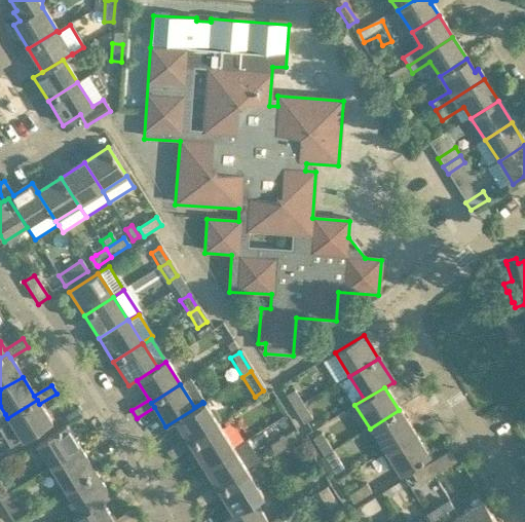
[(285,397),(294,411),(302,405),(293,392),(285,397)]
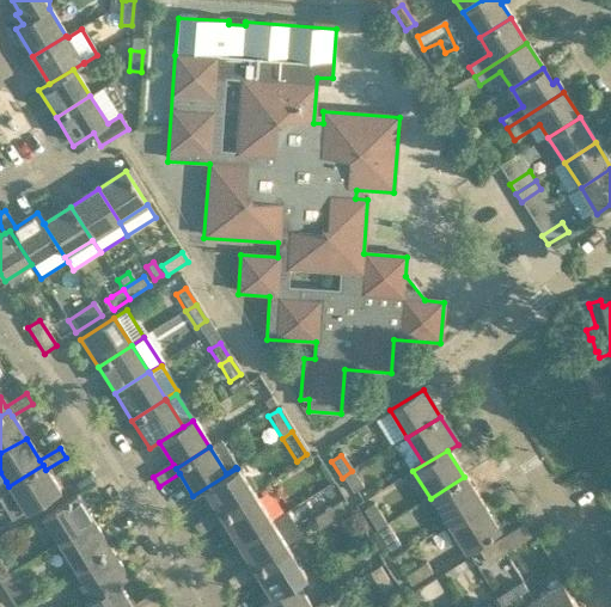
[(8,486),(6,482),(0,485),(0,497),(12,491),(26,514),(60,492),(46,470),(43,465),(8,486)]
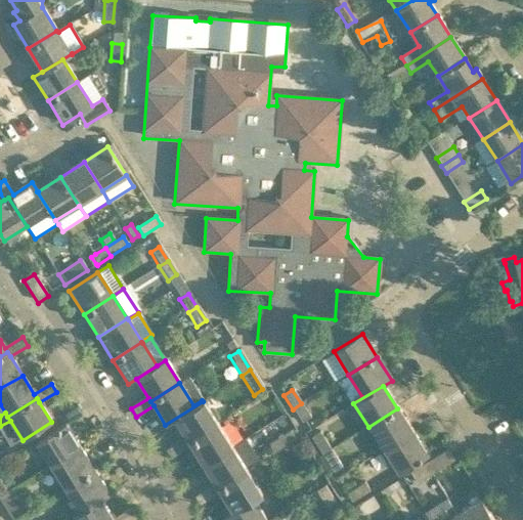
[(179,436),(182,441),(185,438),(188,442),(217,424),(203,401),(165,425),(173,437),(177,438),(179,436)]
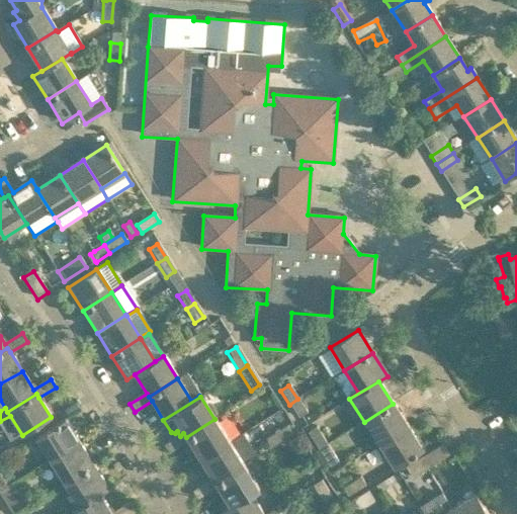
[(297,399),(289,405),(298,418),(307,413),(297,399)]
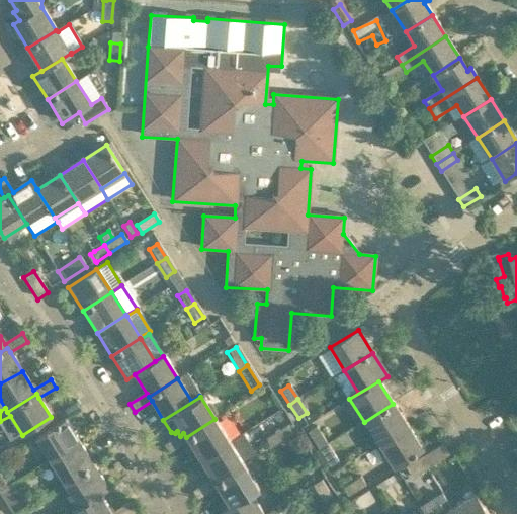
[(364,422),(378,444),(407,427),(393,404),(364,422)]
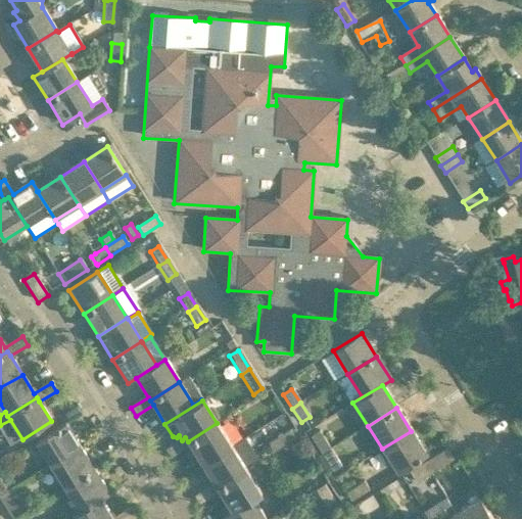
[(191,446),(202,465),(231,446),(217,423),(188,441),(185,437),(182,440),(164,451),(170,459),(191,446)]
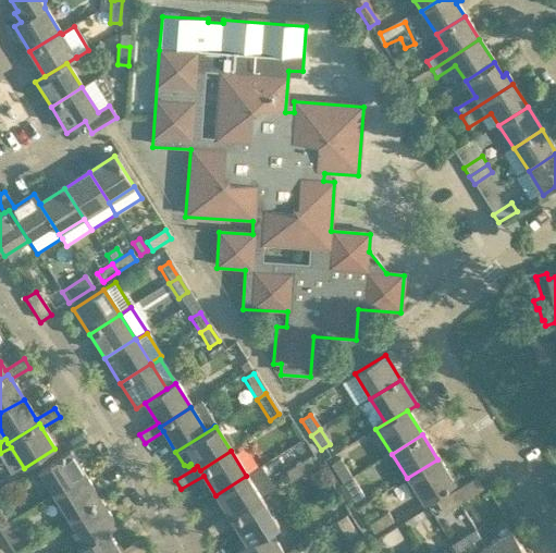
[(39,471),(54,498),(85,478),(70,453),(39,471)]
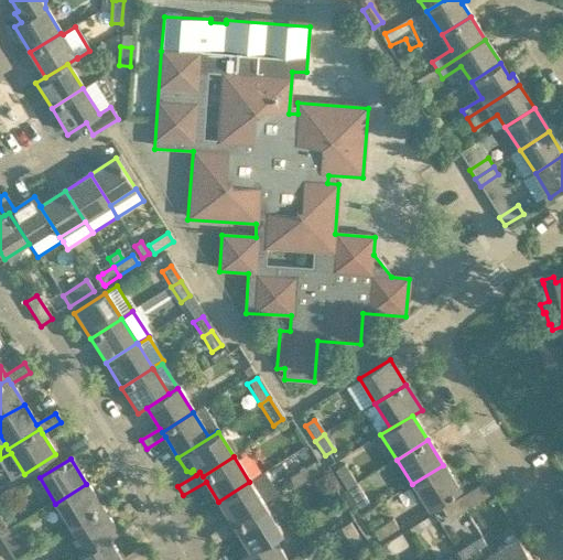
[(290,480),(295,488),(317,474),(312,465),(290,480)]
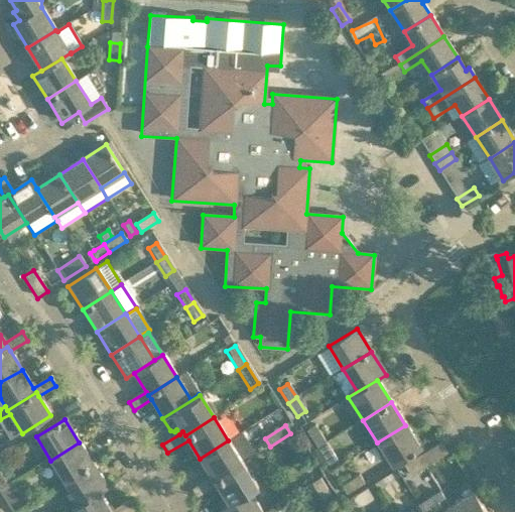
[(405,425),(377,442),(392,467),(420,449),(405,425)]
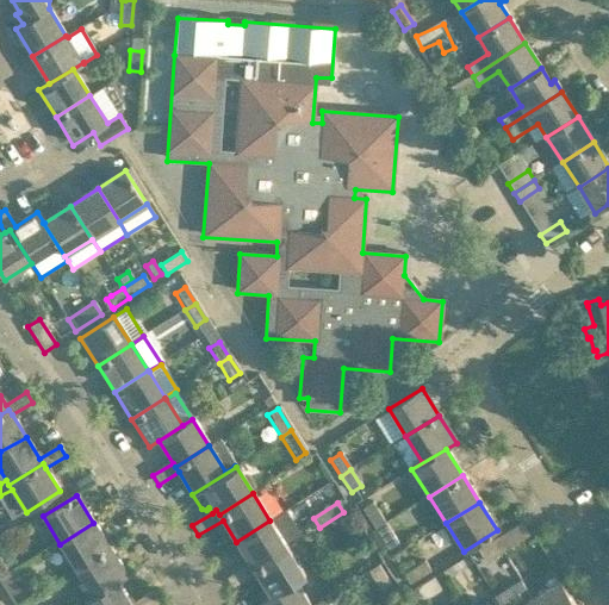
[(362,510),(376,529),(384,524),(372,504),(362,510)]
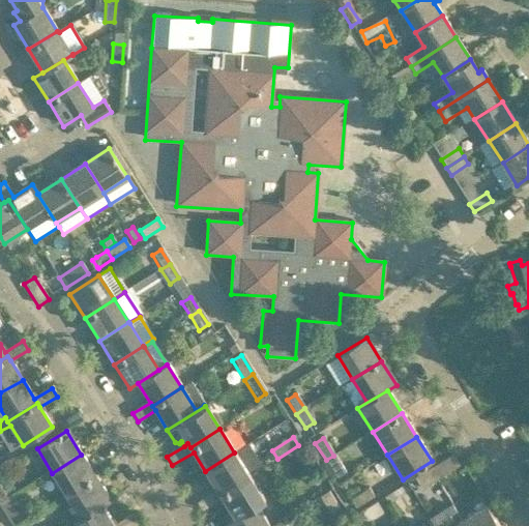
[(234,453),(205,471),(217,491),(221,495),(250,476),(247,474),(260,466),(247,446),(235,455),(234,453)]
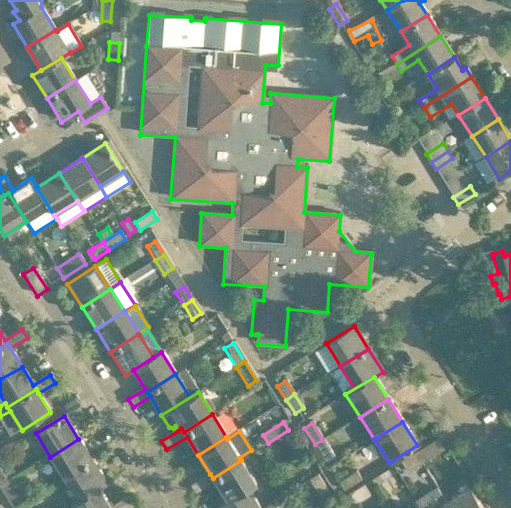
[(50,457),(65,479),(92,462),(78,439),(50,457)]
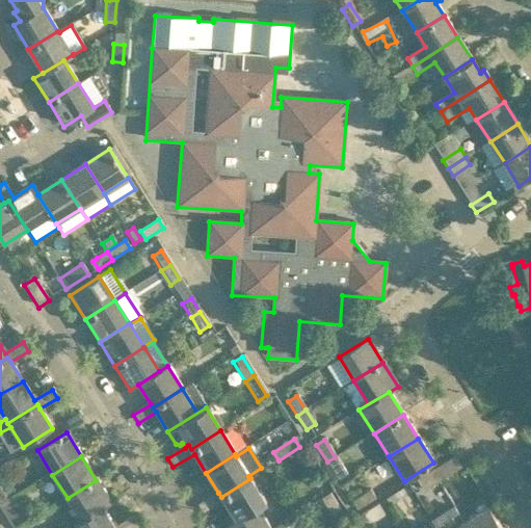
[(335,457),(327,462),(339,480),(347,475),(335,457)]
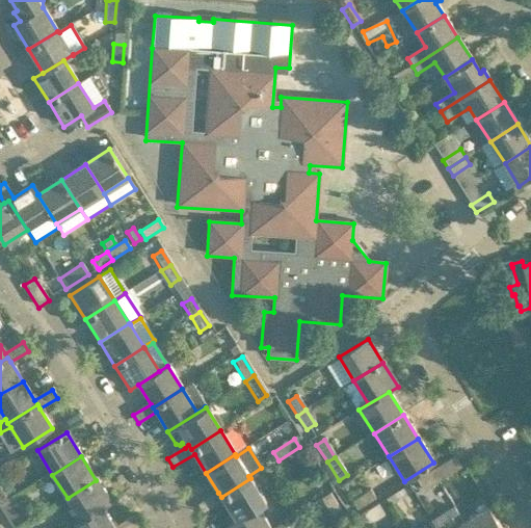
[(454,457),(431,472),(439,483),(460,469),(454,457)]
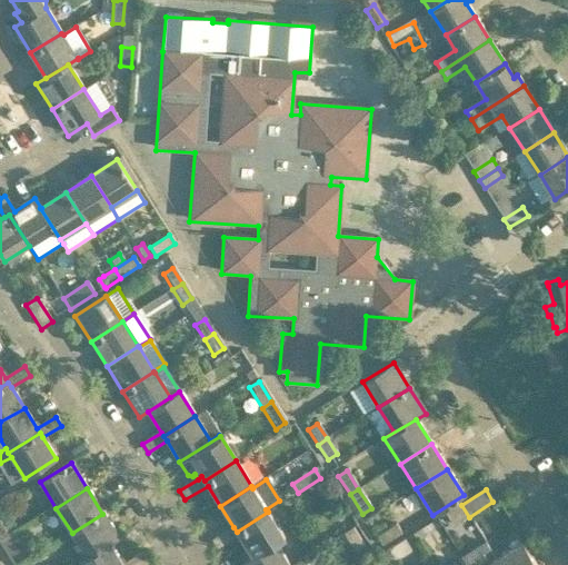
[(469,517),(461,505),(445,515),(452,527),(469,517)]
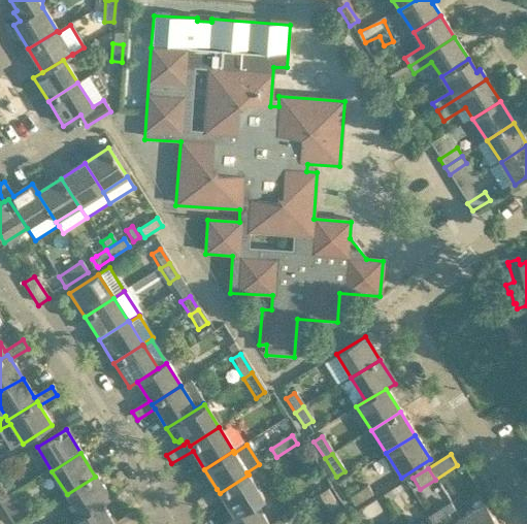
[(222,497),(234,516),(234,517),(254,503),(263,498),(249,475),(220,493),(217,489),(196,502),(200,510),(222,497)]
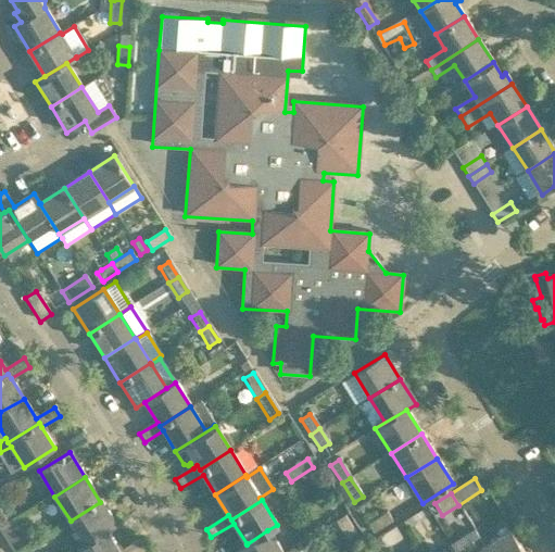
[(76,551),(78,551),(108,532),(106,532),(116,527),(100,502),(71,521),(86,546),(76,551)]
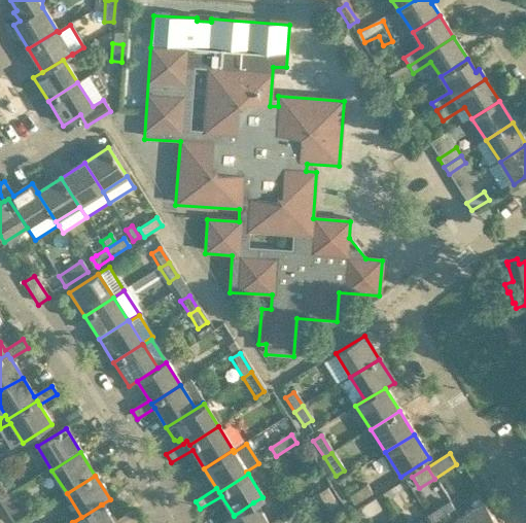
[(0,503),(8,498),(0,485),(0,503)]
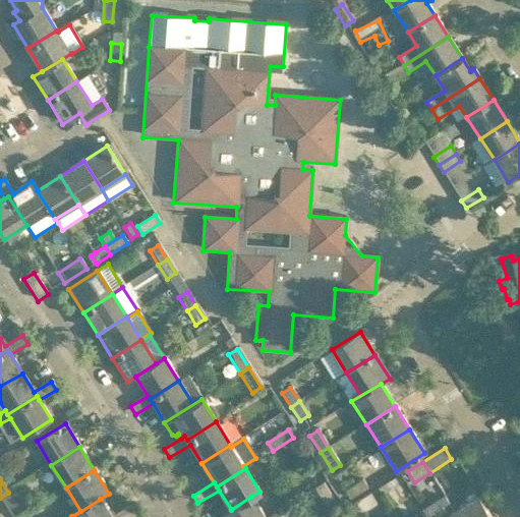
[(344,492),(349,500),(367,489),(362,480),(344,492)]
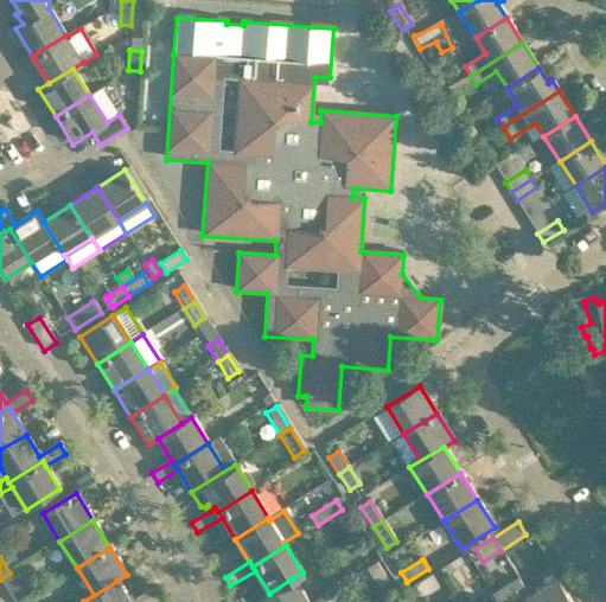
[(367,569),(380,590),(390,583),(377,562),(367,569)]
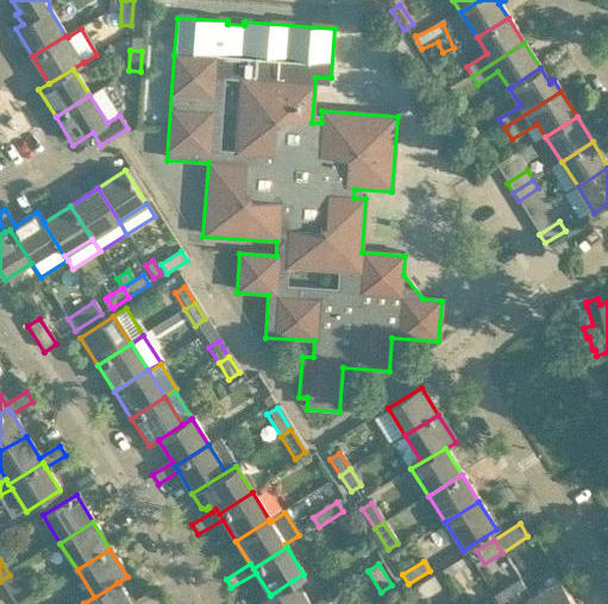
[(10,576),(0,582),(10,597),(19,590),(10,576)]
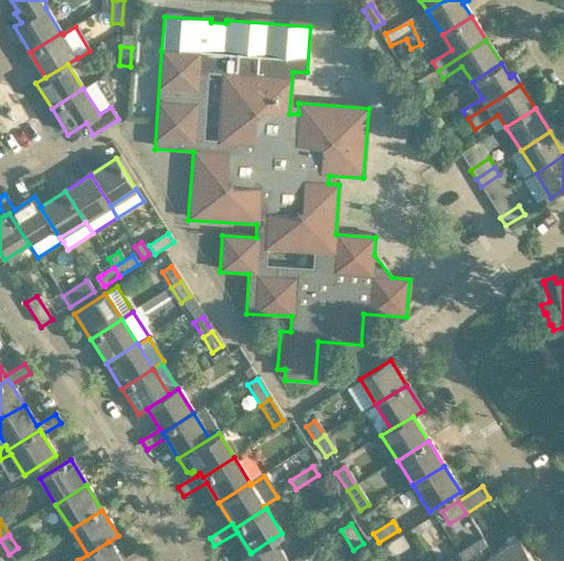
[(401,538),(383,548),(390,558),(391,560),(408,549),(407,547),(401,538)]
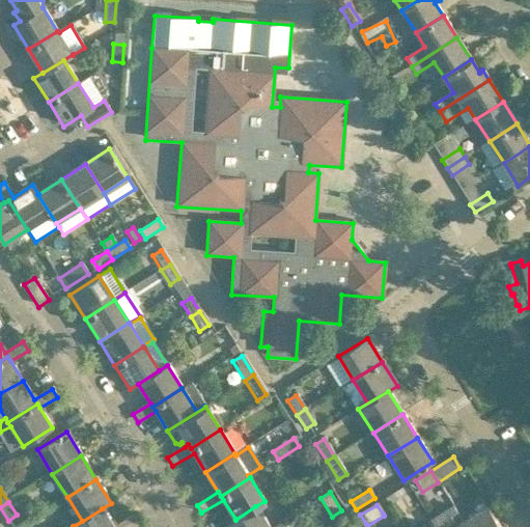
[(268,526),(255,506),(235,520),(235,519),(226,524),(227,526),(268,526)]
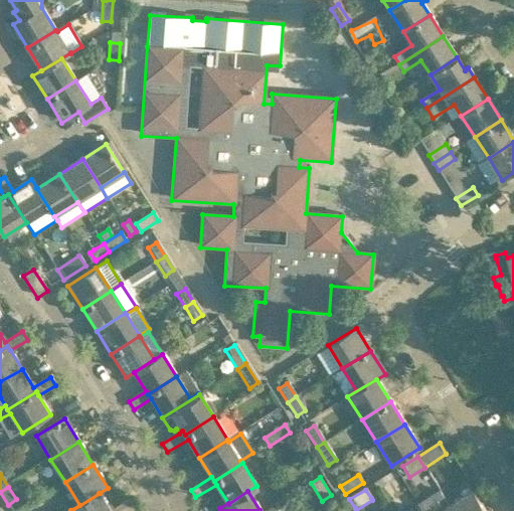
[(483,510),(472,492),(449,506),(451,510),(483,510)]
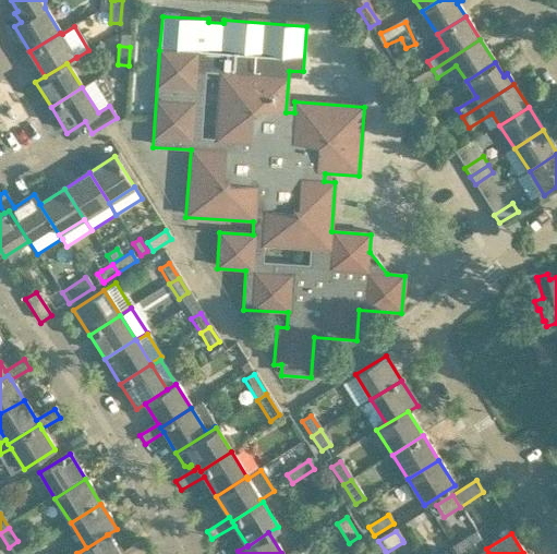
[(119,553),(108,534),(79,553),(119,553)]
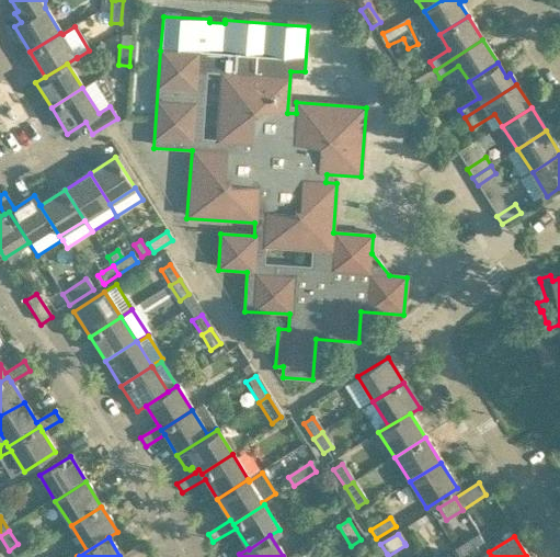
[(480,537),(455,553),(457,556),(491,556),(489,552),(480,537)]
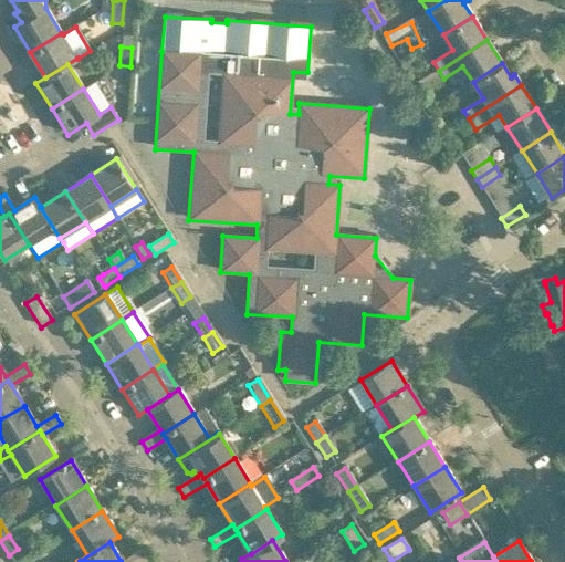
[(384,549),(367,560),(368,561),(391,561),(390,559),(384,549)]
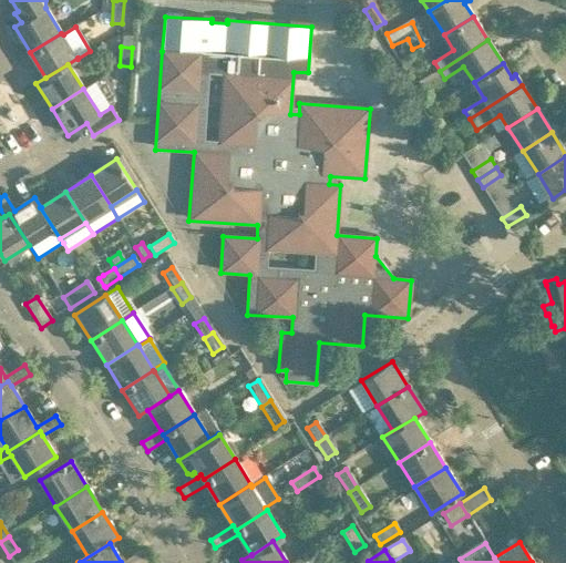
[(144,562),(146,561),(141,552),(124,562),(144,562)]
